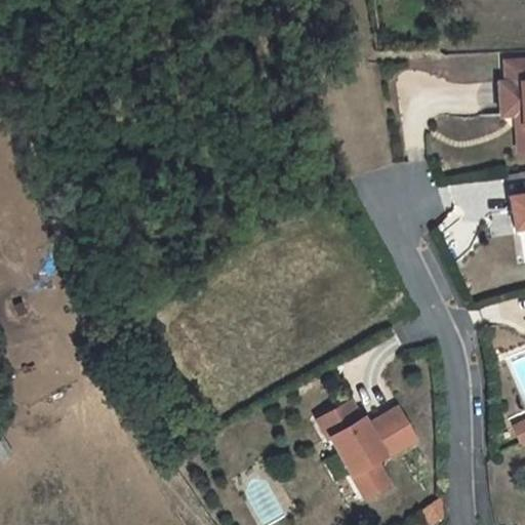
[(497,81),(498,114),(513,114),(520,114),(520,125),(524,124),(524,58),(503,61),(505,81),(497,81)]
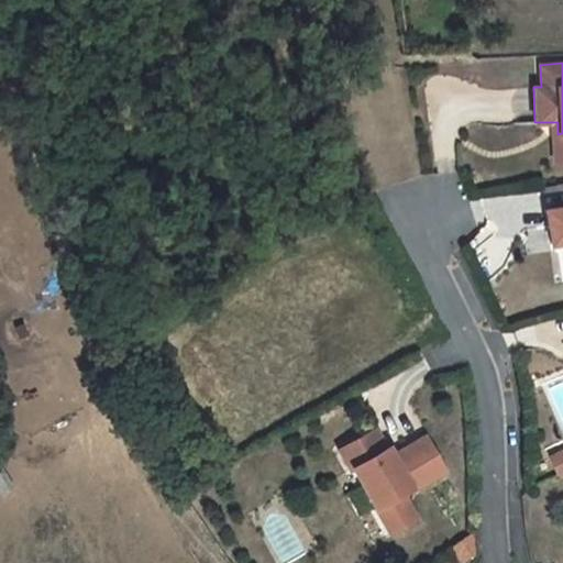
[(558,122),(550,122),(551,159),(562,158),(562,133),(558,134),(558,122)]
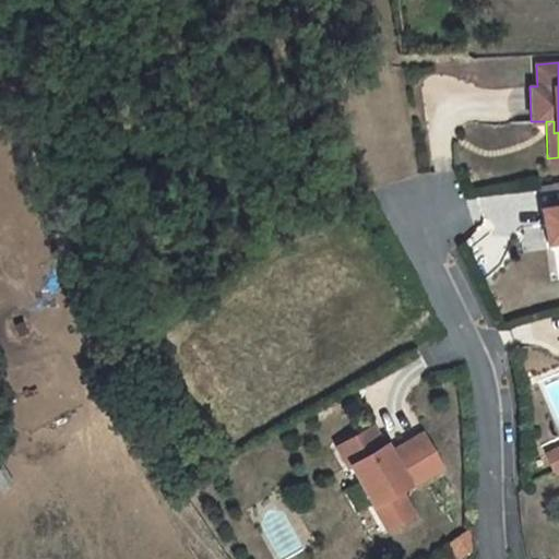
[(558,205),(540,209),(545,241),(558,239),(558,205)]
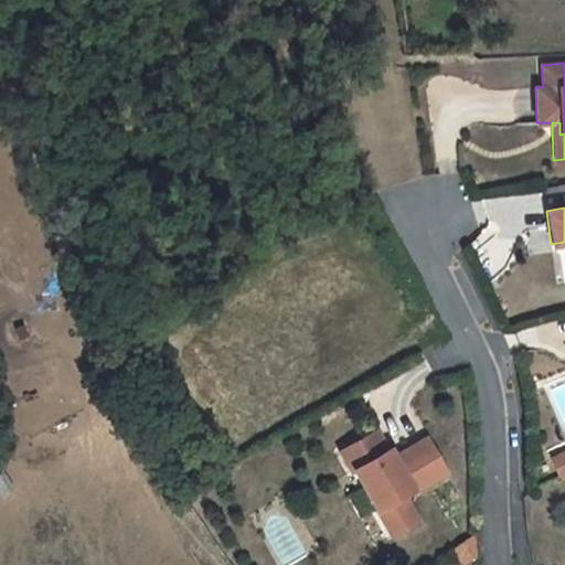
[(352,469),(354,468),(390,535),(416,521),(403,494),(412,490),(413,492),(447,475),(428,439),(402,454),(404,457),(397,460),(395,457),(391,448),(387,449),(379,430),(341,449),(352,469)]
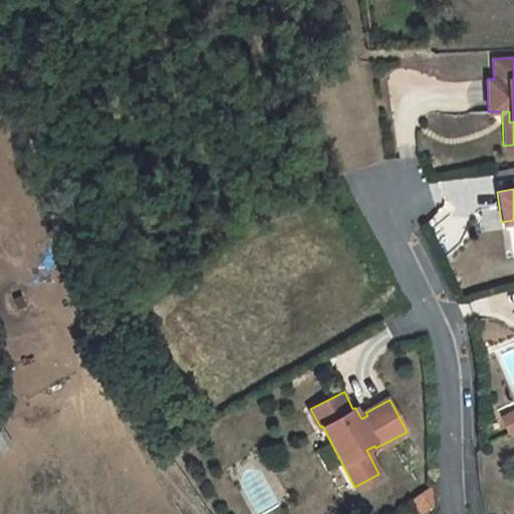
[(513,409),(500,417),(508,433),(513,429),(513,409)]
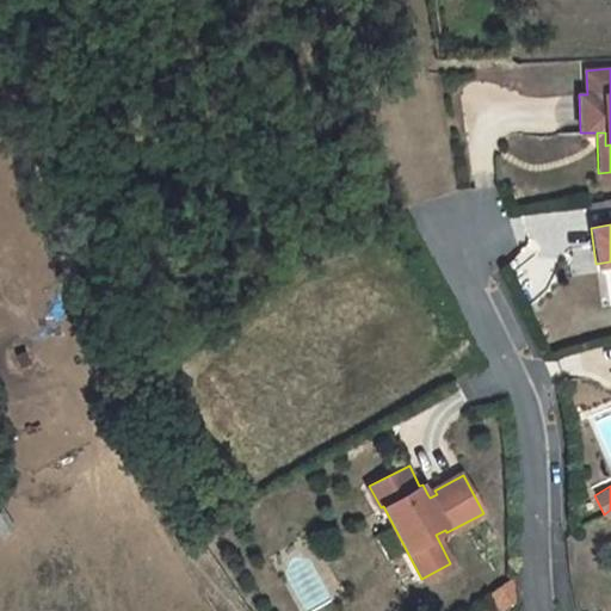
[(6,506),(0,508),(0,534),(16,526),(6,506)]
